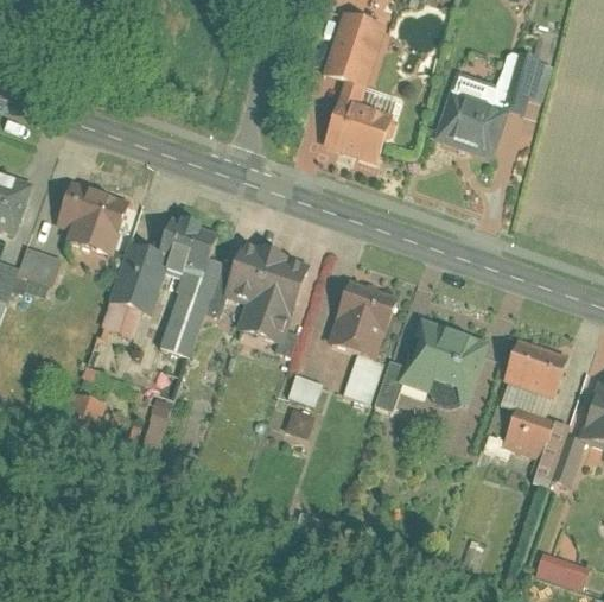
[(387,27),(342,12),(320,75),(343,82),(322,146),(376,165),(393,115),(360,105),(387,27)]
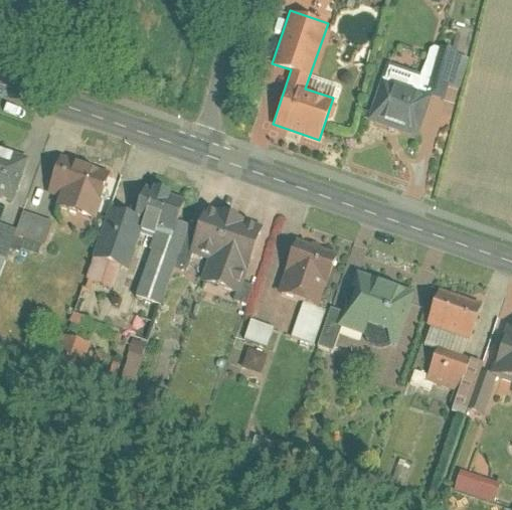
[(429,46),(419,74),(388,64),(384,76),(381,75),(368,118),(417,134),(436,75),(459,82),(467,57),(450,51),(451,48),(435,43),(429,46)]
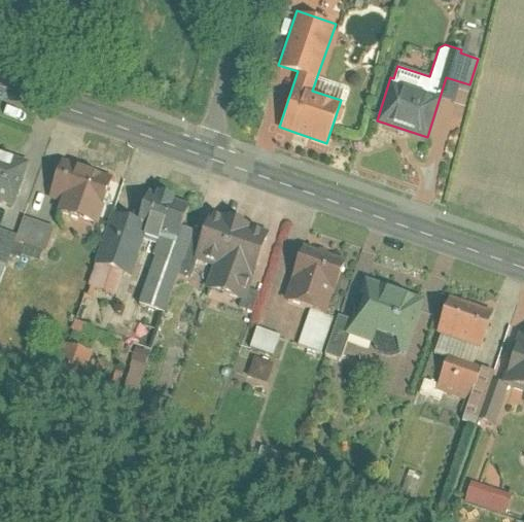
[(0,200),(11,204),(29,154),(0,144),(0,200)]
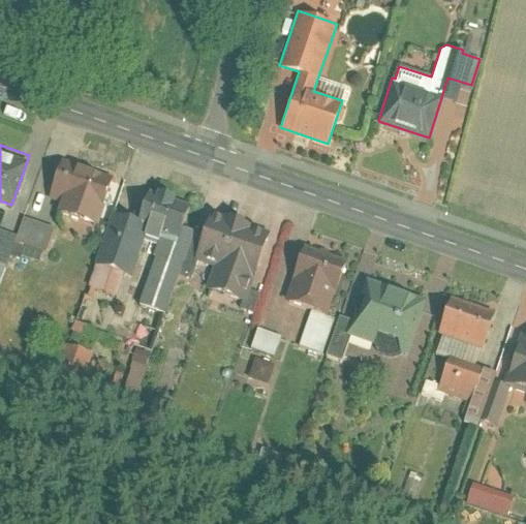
[(57,208),(98,222),(115,176),(62,157),(49,196),(59,201),(57,208)]
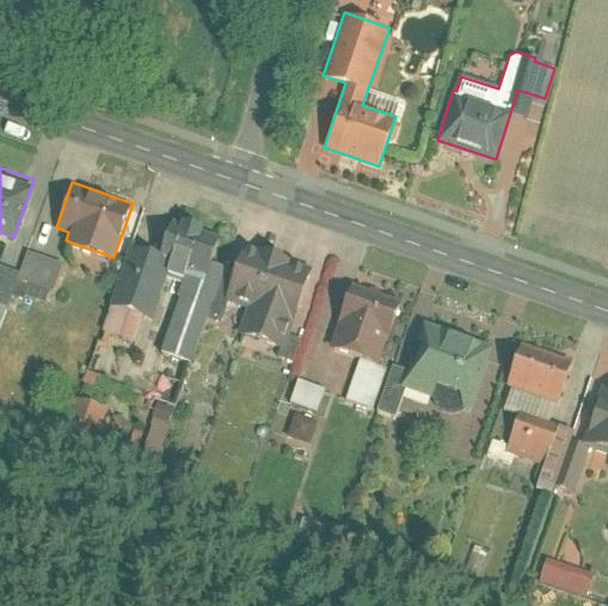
[(117,298),(151,310),(171,252),(137,242),(117,298)]
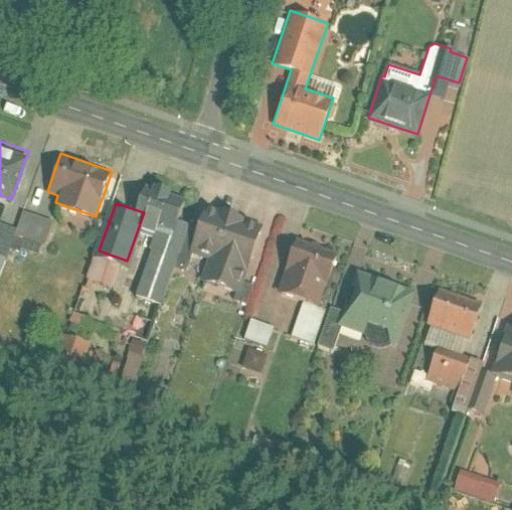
[(182,275),(236,294),(260,226),(205,207),(182,275)]
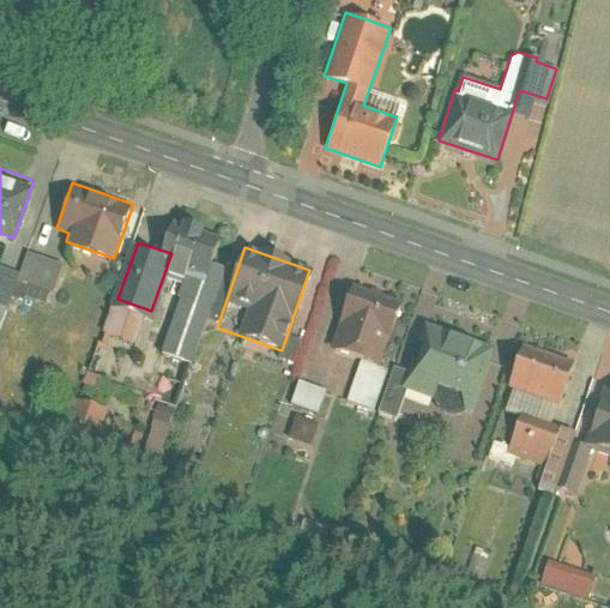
[(19,271),(12,290),(47,302),(61,262),(26,250),(19,271)]
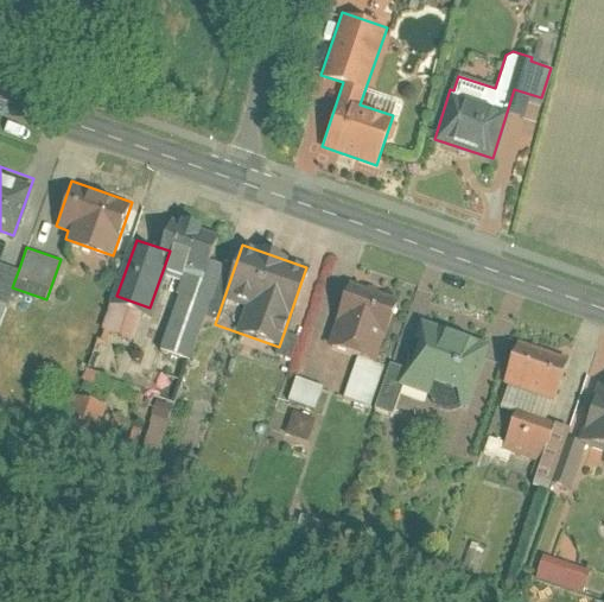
[(161,342),(194,353),(226,261),(194,251),(161,342)]
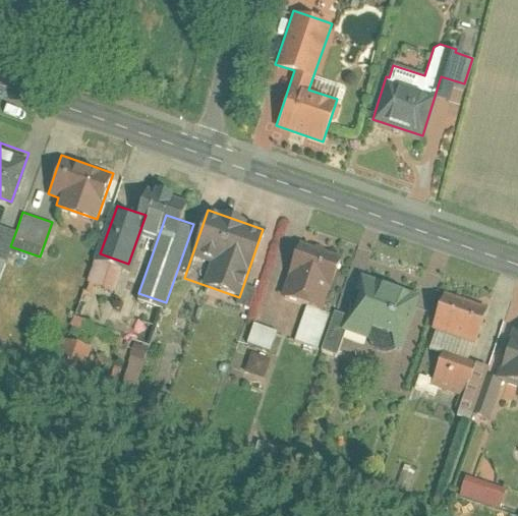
[(10,246),(16,230),(0,224),(0,271),(2,272),(10,246)]
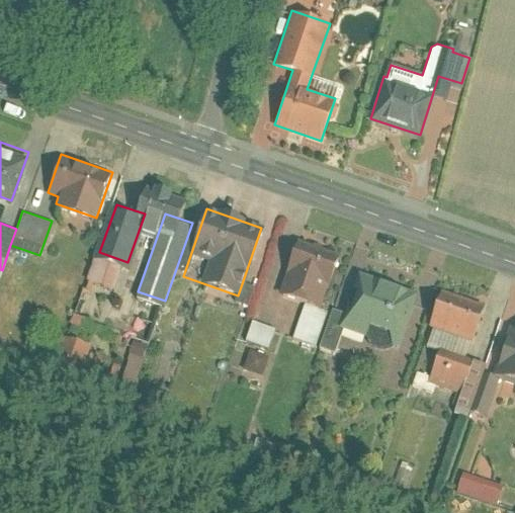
[(299,309),(316,314),(336,254),(295,240),(275,301),(299,309)]
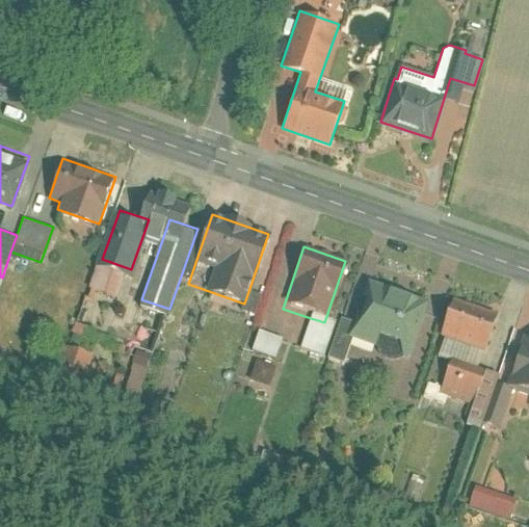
[(351,336),(406,354),(424,304),(369,284),(354,325),(351,336)]
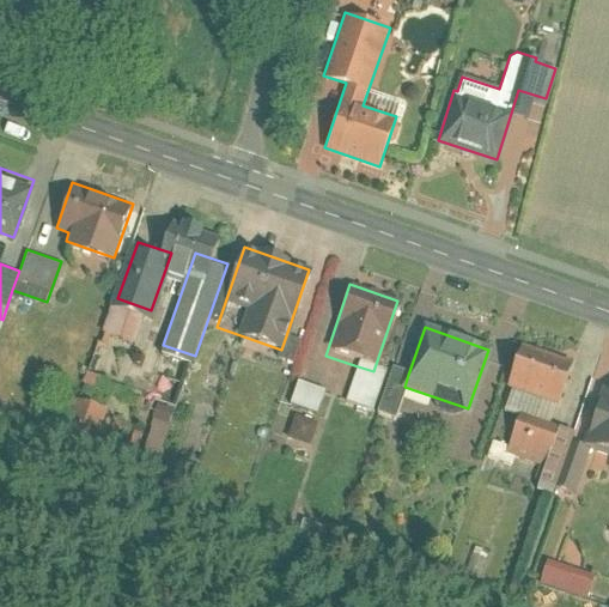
[(506,390),(554,407),(570,363),(521,346),(506,390)]
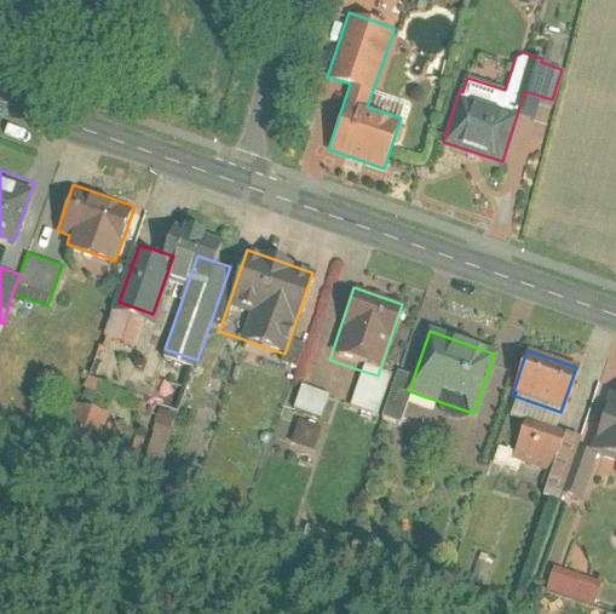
[(378,376),(358,369),(349,400),(376,409),(392,367),(378,376)]
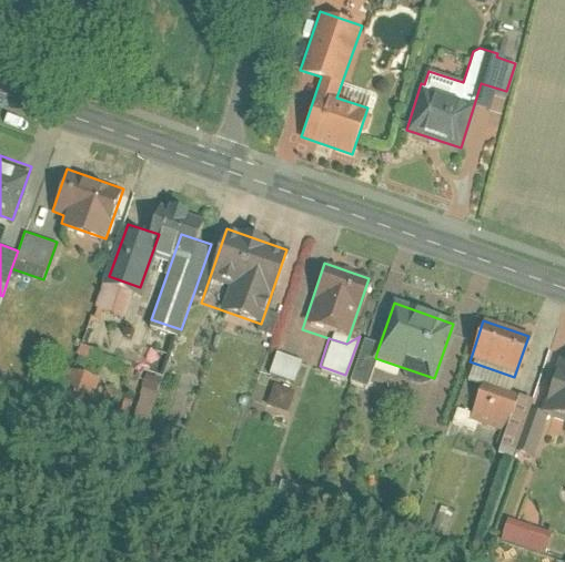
[(375,358),(379,347),(365,338),(351,380),(366,386),(375,358)]
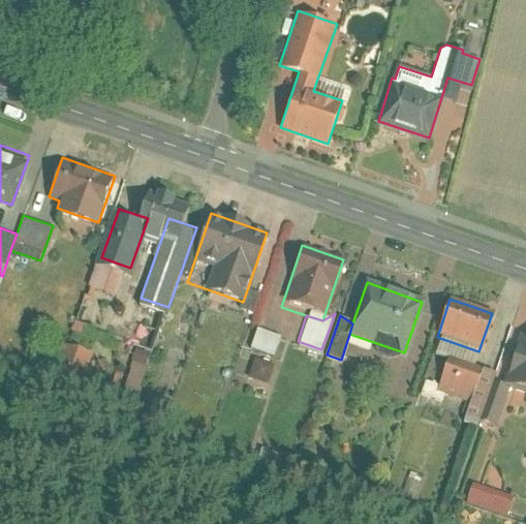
[(256,326),(250,344),(274,352),(280,333),(256,326)]
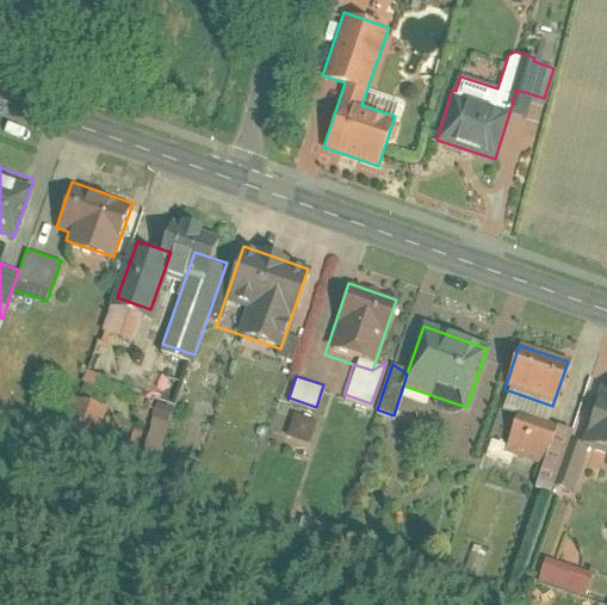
[(575,443),(606,454),(606,386),(596,383),(575,443)]
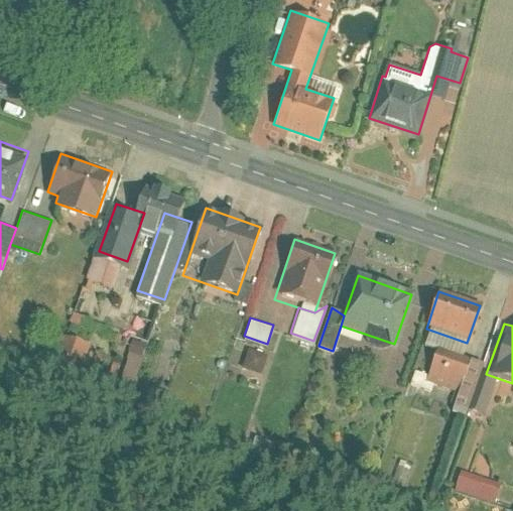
[(115,386),(130,390),(143,340),(128,336),(115,386)]
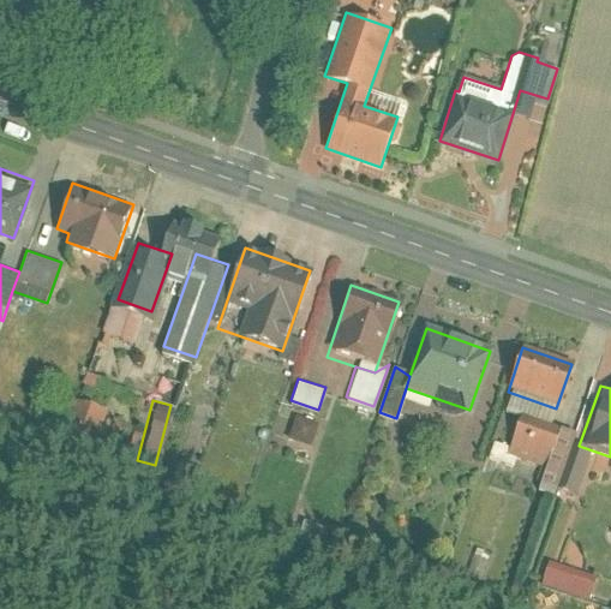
[(71,441),(93,447),(103,407),(83,401),(71,441)]
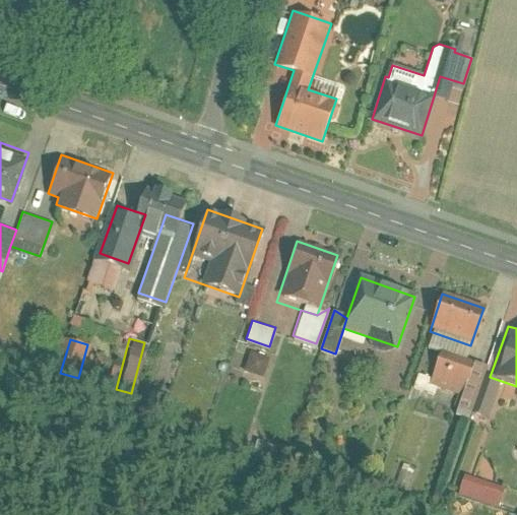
[(251,348),(244,369),(262,375),(269,356),(251,348)]
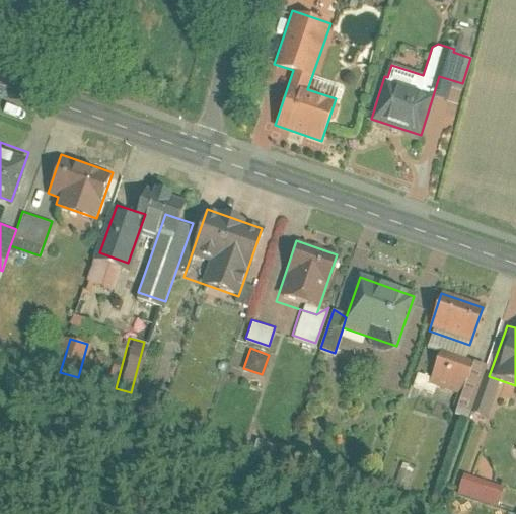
[(430,382),(458,392),(469,360),(441,350),(430,382)]
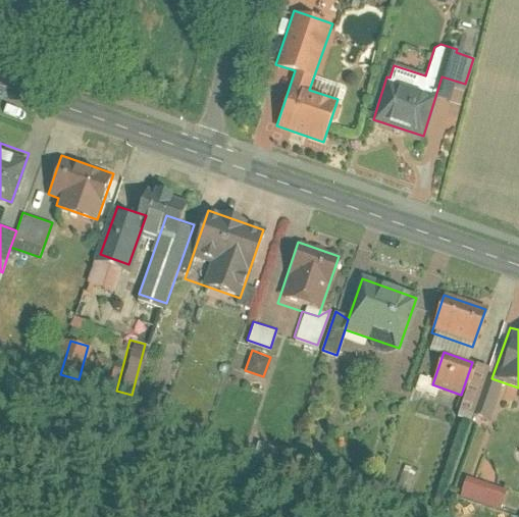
[(470,419),(469,416),(481,379),(488,365),(475,361),(457,414),(470,419)]
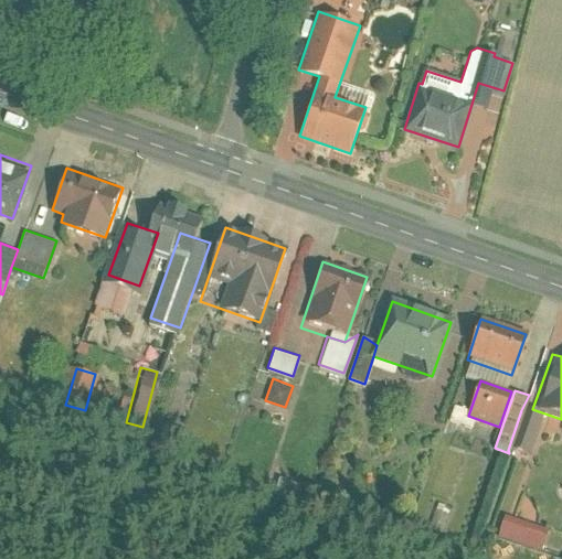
[(540,417),(521,410),(508,450),(526,457),(540,417)]
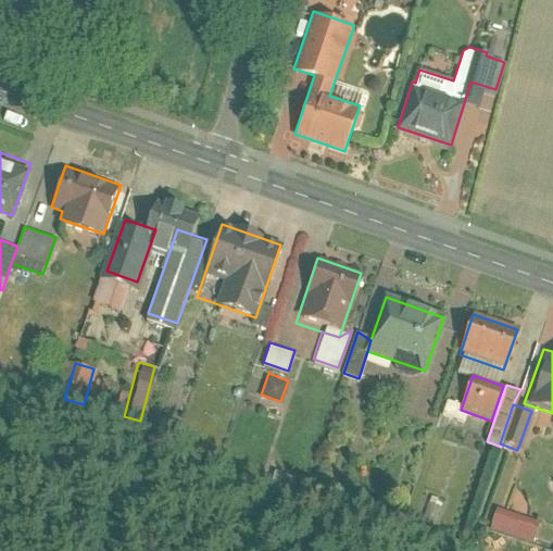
[(485,526),(529,540),(536,520),(491,505),(485,526)]
